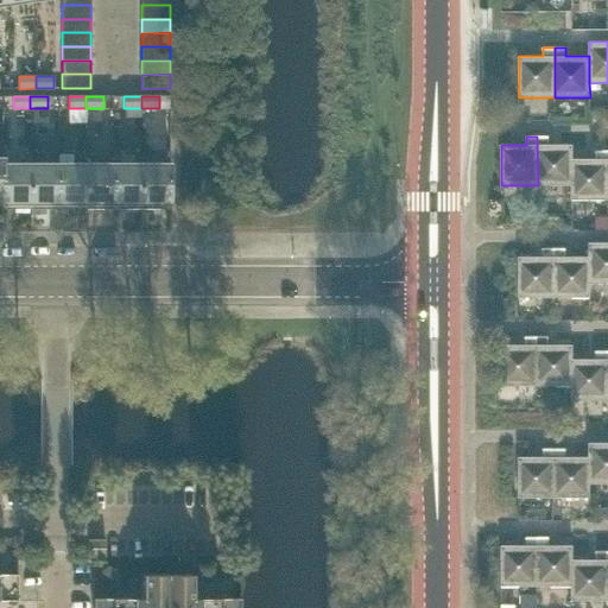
[(549,145),(549,137),(537,137),(538,185),(572,185),(572,159),(574,159),(574,145),(549,145)]
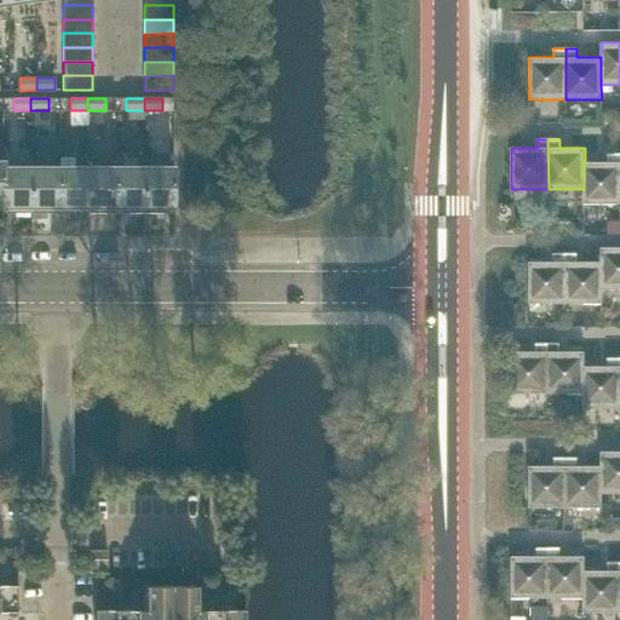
[(619,204),(619,154),(608,154),(608,162),(585,162),(584,162),(584,189),(584,204),(619,204)]
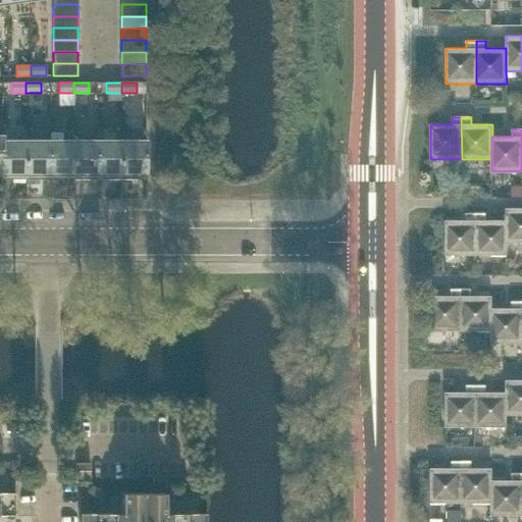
[(2,174),(25,174),(25,141),(3,141),(2,141),(3,170),(2,170),(2,174)]
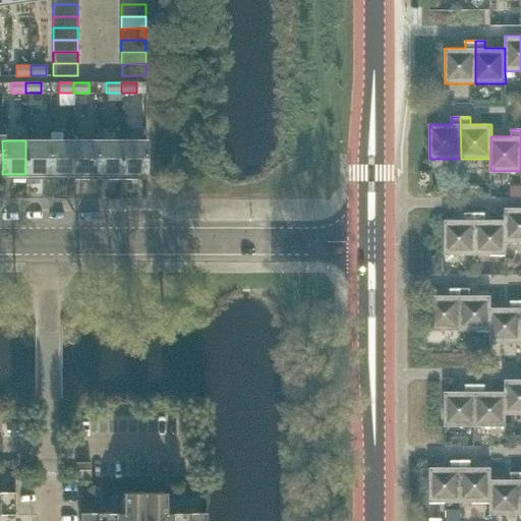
[(25,174),(50,174),(50,140),(25,140),(25,174)]
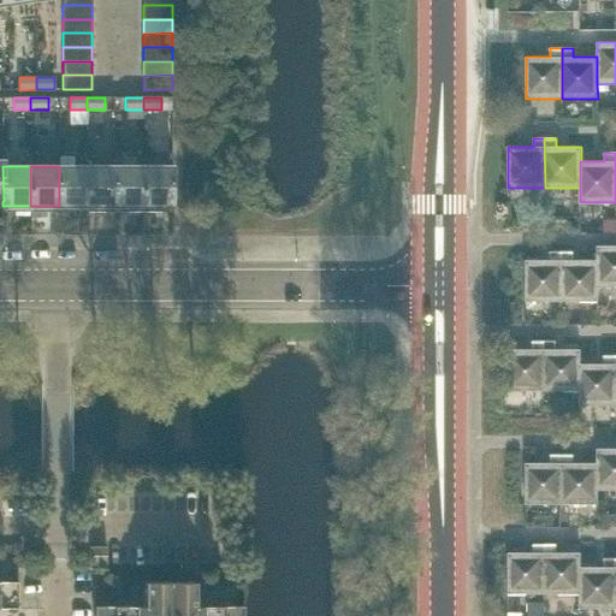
[(59,206),(87,206),(87,166),(59,166),(59,206)]
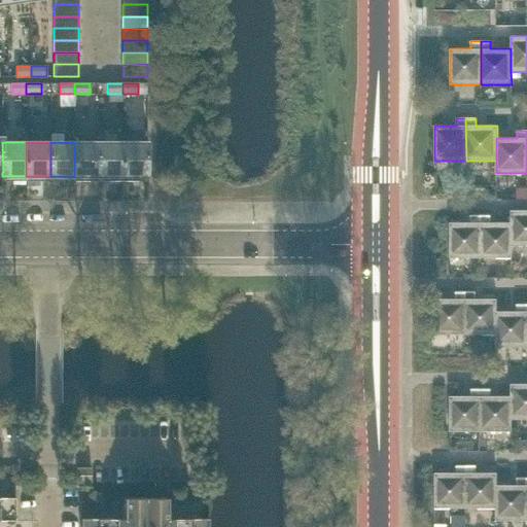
[(74,176),(98,176),(98,142),(74,142),(74,176)]
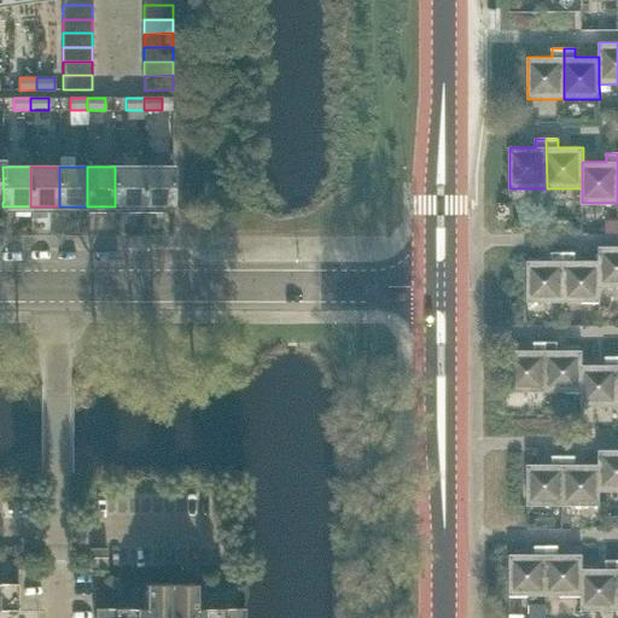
[(115,207),(144,207),(144,167),(115,167),(115,207)]
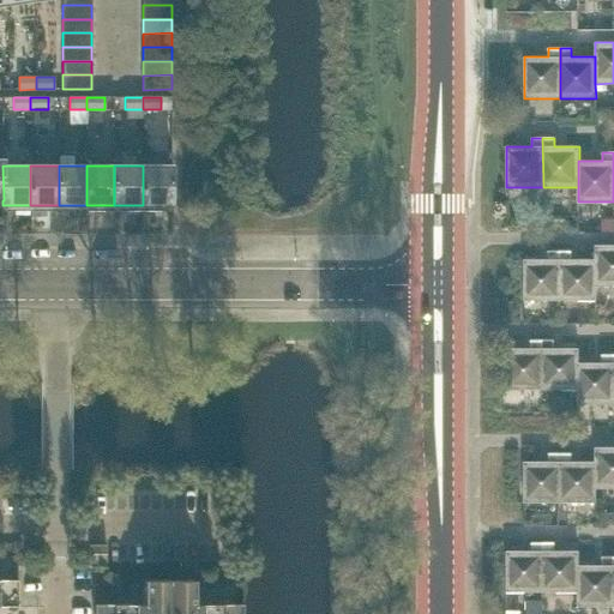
[(172,166),(143,166),(143,205),(172,205),(172,166)]
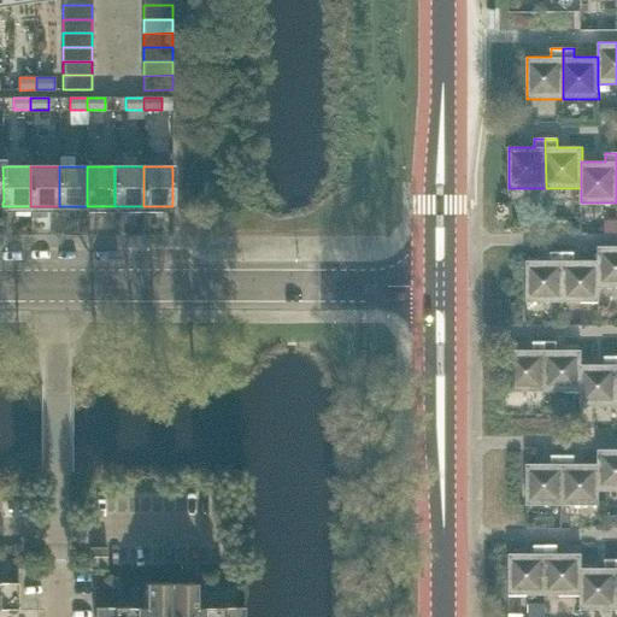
[(616,246),(598,246),(598,260),(598,288),(616,287),(616,246)]
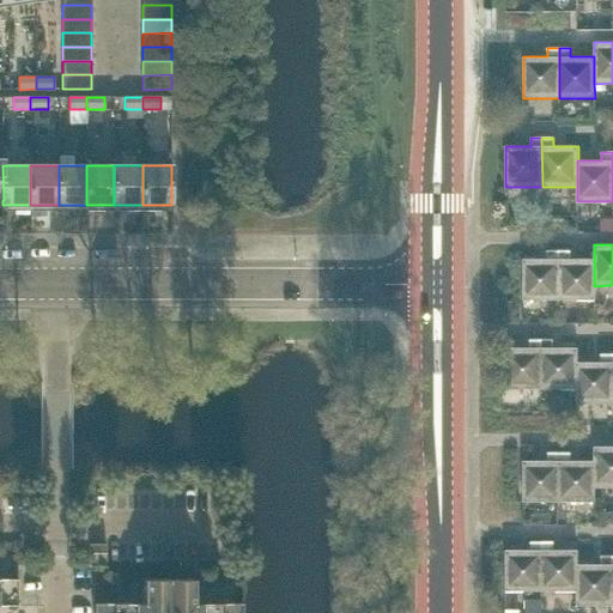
[(559,301),(559,250),(547,250),(547,259),(523,259),(523,299),(559,301)]
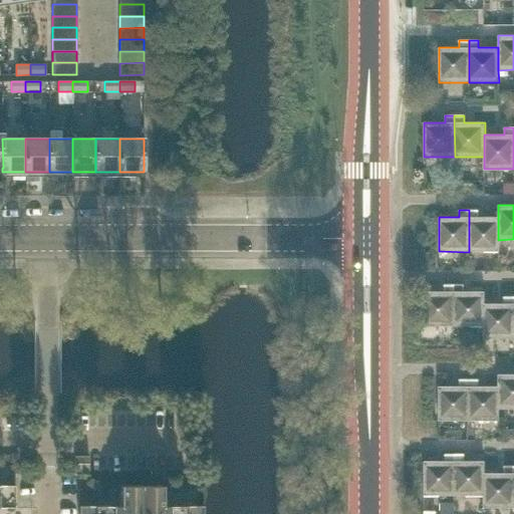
[(478,217),(478,210),(469,210),(469,252),(498,252),(498,240),(498,217),(478,217)]
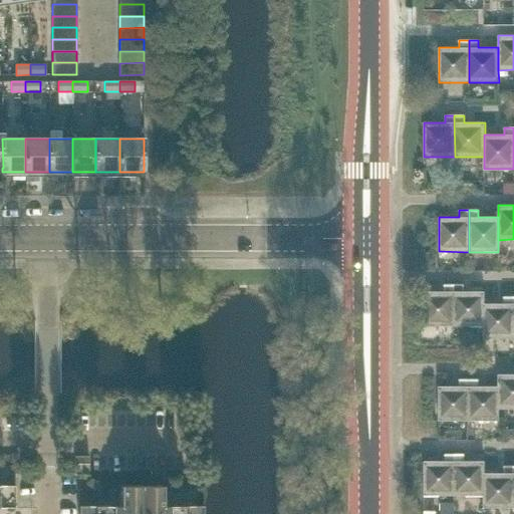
[(454,326),(454,284),(444,284),(444,291),(425,291),(425,326),(454,326)]
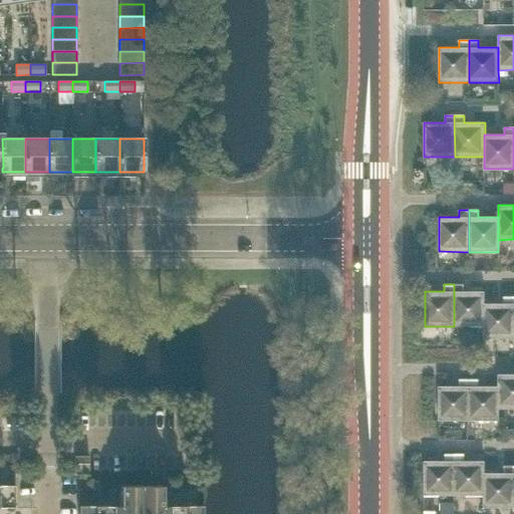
[(463,291),(464,284),(454,284),(454,326),(484,326),(485,303),(485,291),(463,291)]
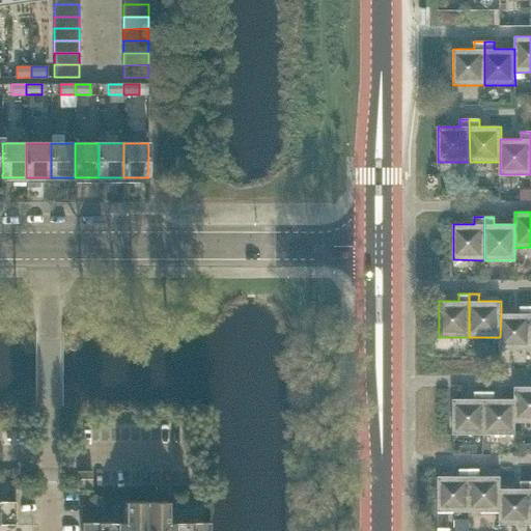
[(530,350),(530,306),(521,306),(521,313),(501,313),(500,337),(500,350),(530,350)]
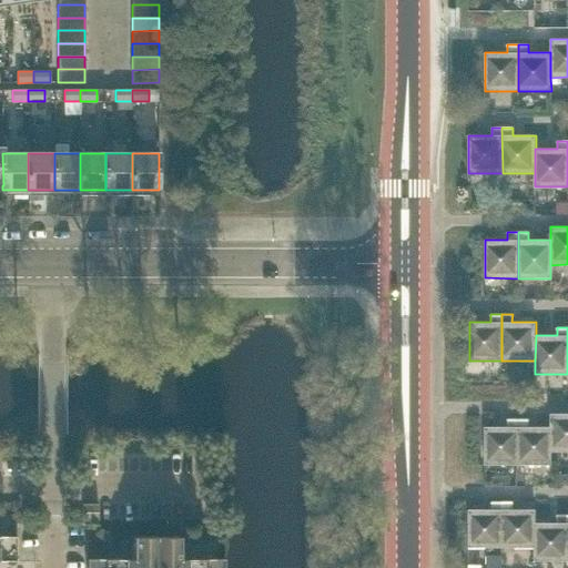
[(567,413),(550,414),(550,427),(551,427),(551,453),(567,452),(567,413)]
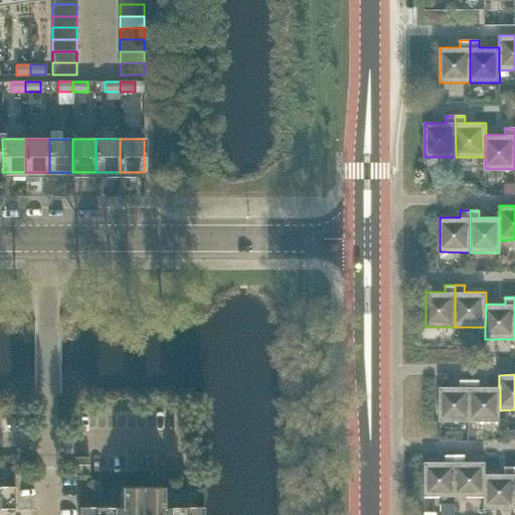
[(470,422),(470,380),(461,380),(461,387),(440,387),(440,421),(470,422)]
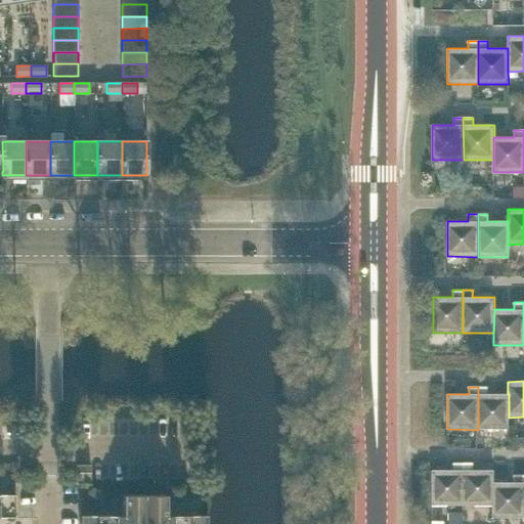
[(488,394),(488,387),(478,387),(478,430),(509,430),(509,418),(509,394),(508,394),(488,394)]
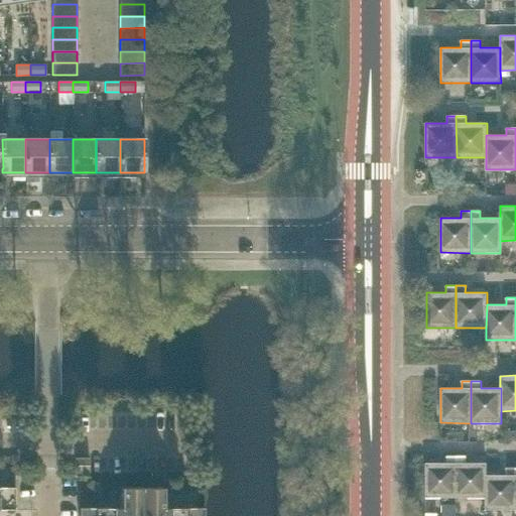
[(456,498),(456,477),(457,456),(446,456),(446,463),(426,463),(426,497),(456,498)]
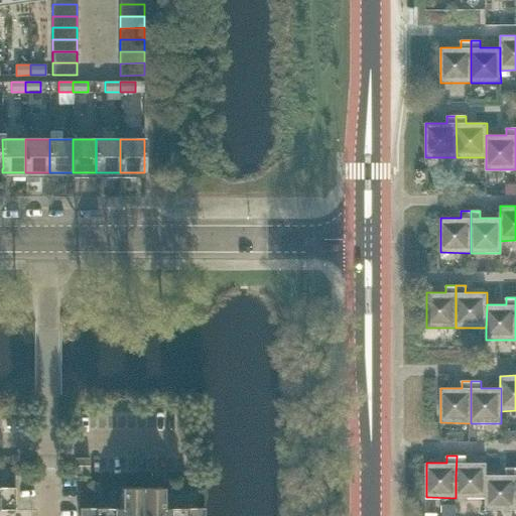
[(487,463),(466,463),(466,456),(457,456),(456,477),(456,498),(486,497),(487,497),(487,477),(487,475),(487,463)]
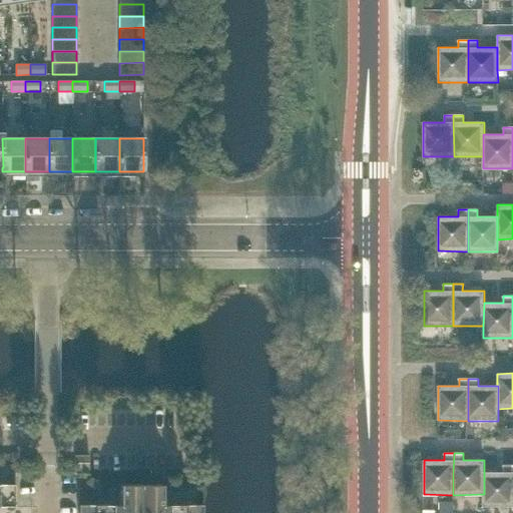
[(75,470),(89,470),(88,455),(75,455),(75,470)]
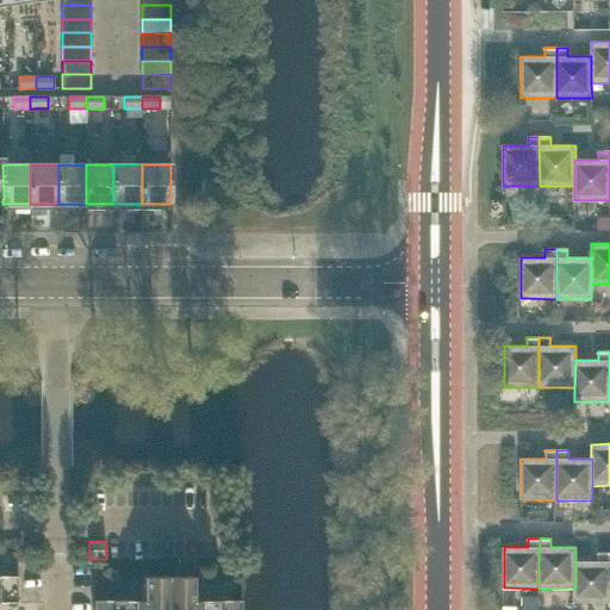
[(609,560),(609,561),(609,553),(598,553),(598,561),(576,561),(576,564),(576,587),(574,587),(574,602),(609,602),(609,560)]
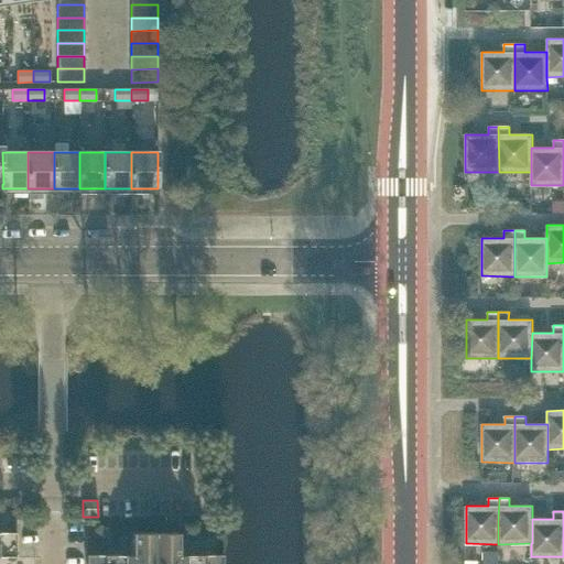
[(0,556),(18,557),(18,532),(0,532),(0,556)]
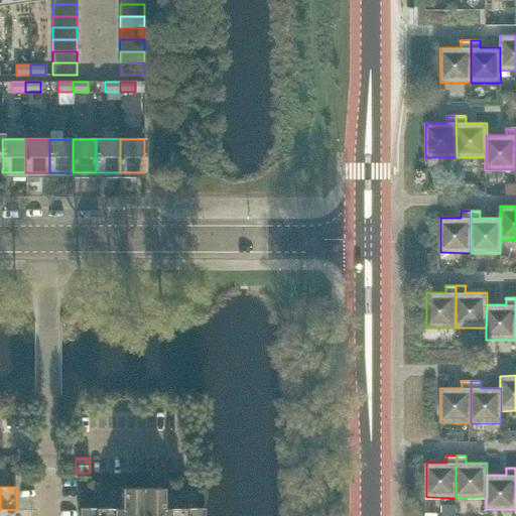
[(204,515),(205,507),(163,508),(163,487),(121,487),(121,508),(80,508),(80,515),(204,515)]
